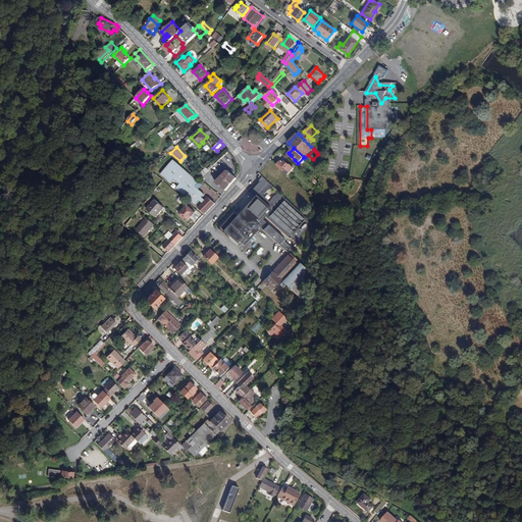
[(313,159),(308,155),(305,158),(320,173),(321,168),(313,159)]
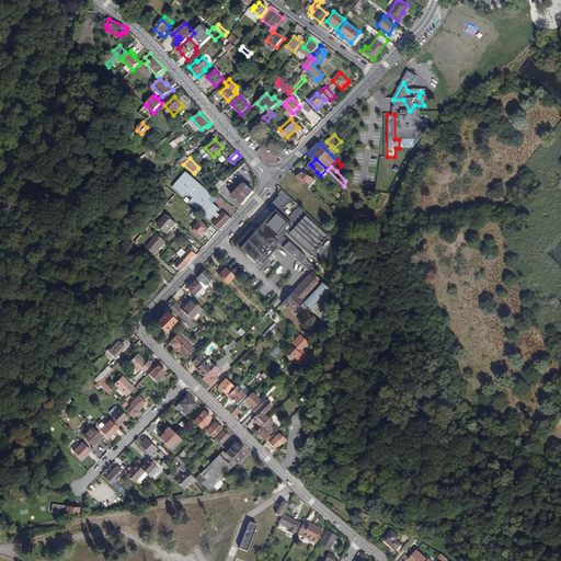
[(183,197),(189,192),(194,197),(190,202),(210,219),(215,215),(218,218),(213,222),(221,230),(231,218),(224,212),(220,215),(217,212),(219,208),(210,201),(215,195),(186,172),(173,187),(183,197)]
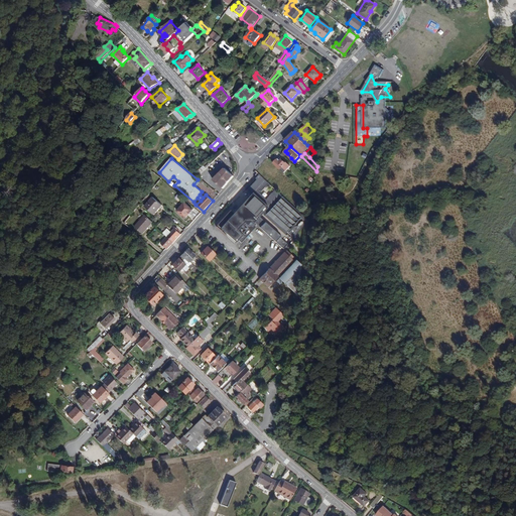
[(278,167),(280,169),(283,166),(286,169),(290,166),(287,162),(286,163),(281,159),(279,161),(277,159),(274,163),(278,167)]
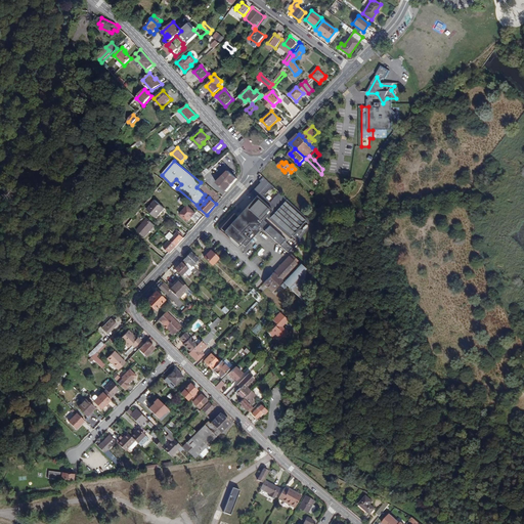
[(282,175),(280,172),(275,168),(273,166),(268,171),(277,180),(282,175)]
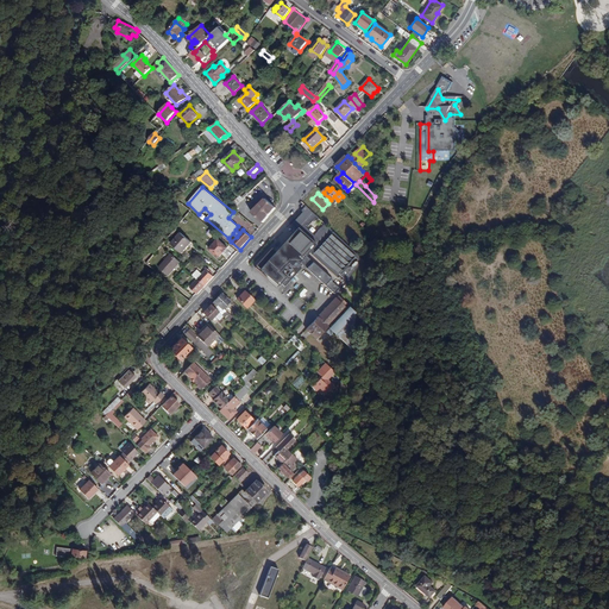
[(253,214),(267,199),(252,213),(253,214)]
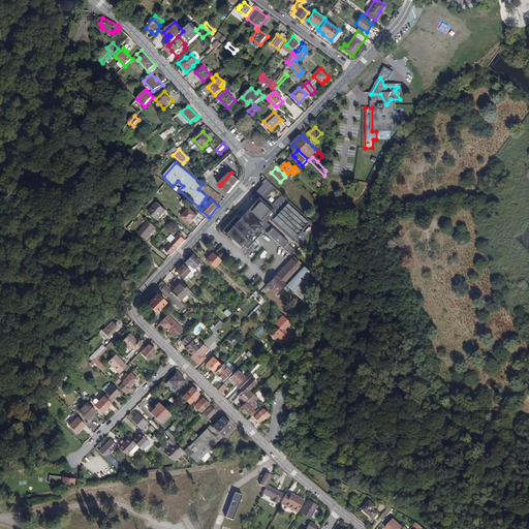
[(240,180),(231,173),(220,186),(229,194),(234,188),(232,187),(235,184),(236,185),(239,181),(240,180)]
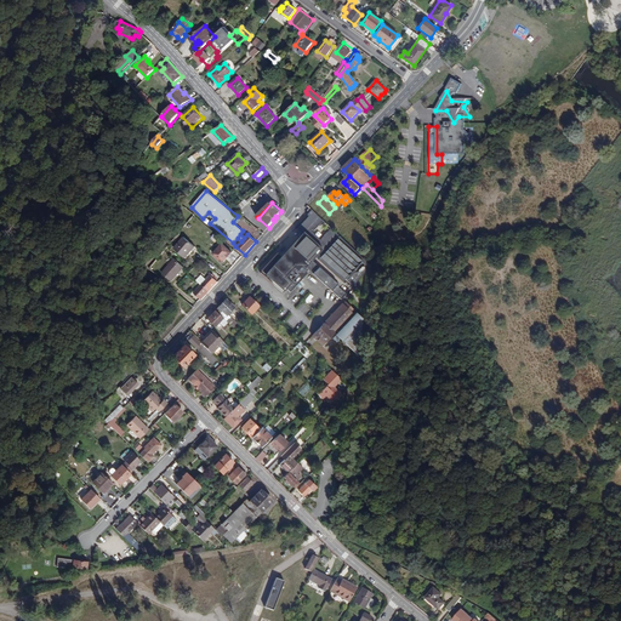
[(358,280),(371,266),(331,228),(320,239),(313,232),(323,220),(312,210),(308,214),(309,215),(309,216),(297,228),(302,232),(315,245),(314,246),(318,250),(313,255),(342,283),(345,279),(349,284),(355,278),(358,280)]
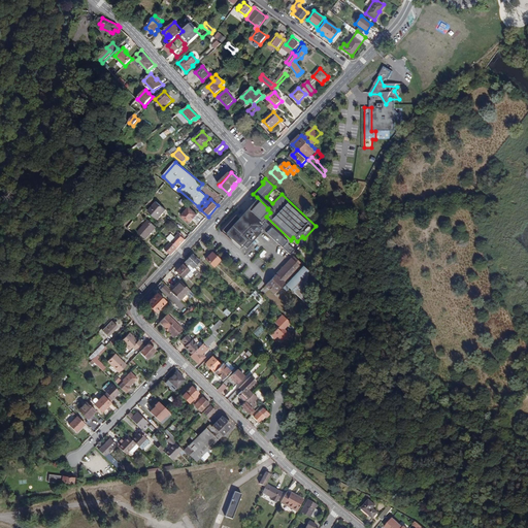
[(257,197),(244,210),(259,224),(263,220),(266,217),(270,212),(267,209),(268,208),(257,197)]
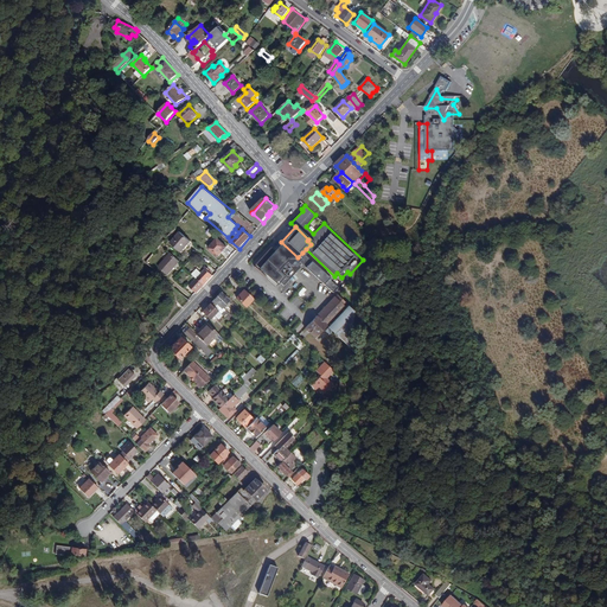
[(171,243),(183,253),(192,242),(180,231),(171,243)]
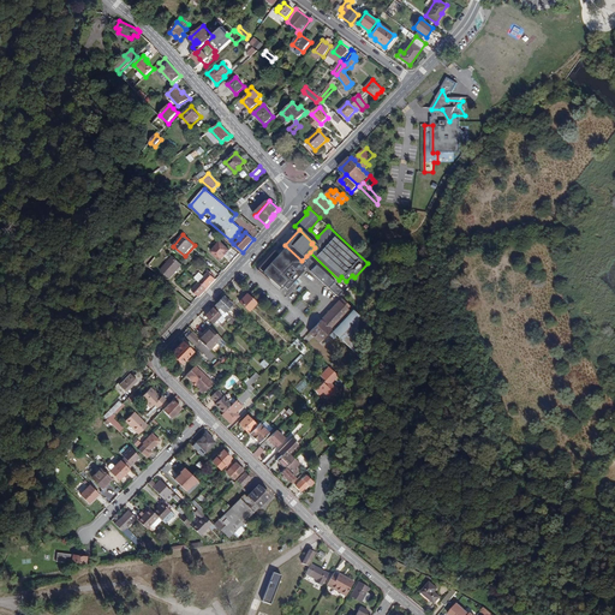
[(231,250),(221,242),(212,251),(221,261),(231,250)]
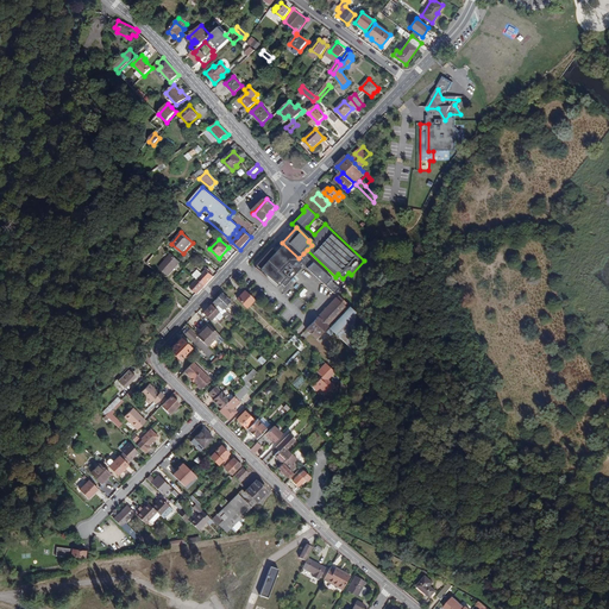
[(282,243),(278,246),(295,262),(297,261),(299,258),(282,243)]
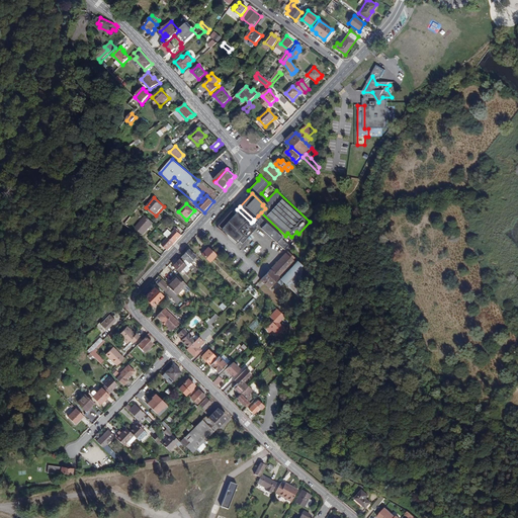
[(245,238),(255,227),(251,223),(237,209),(234,212),(231,209),(217,225),(220,228),(219,229),(235,243),(238,240),(242,235),(245,238)]
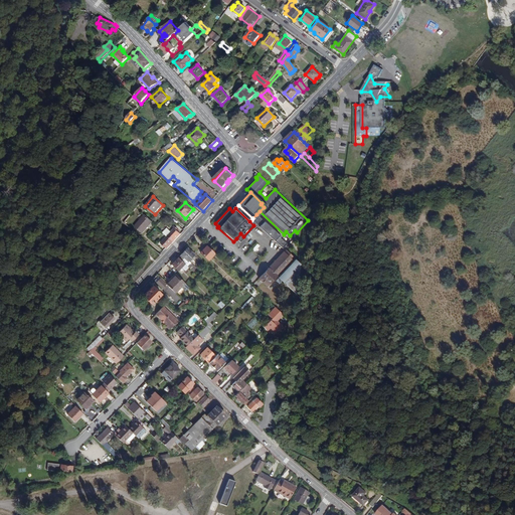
[(256,214),(252,218),(283,246),(286,243),(280,238),(281,236),(256,214)]
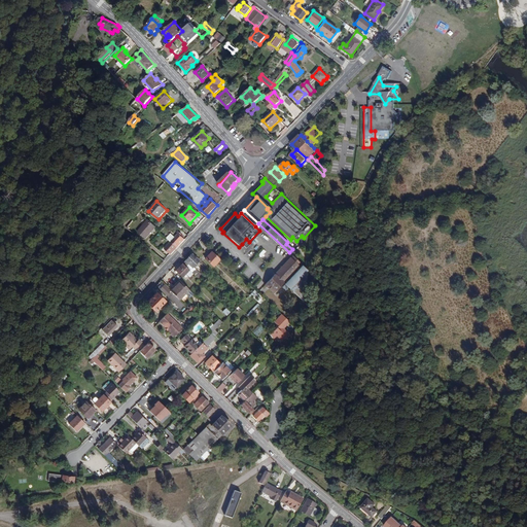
[(156,227),(148,220),(138,232),(146,239),(156,227)]
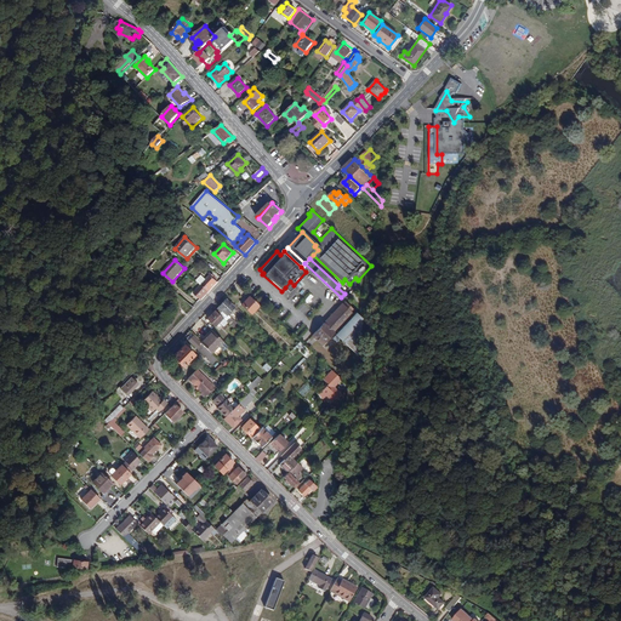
[(341,297),(305,263),(303,266),(340,300),(341,297)]
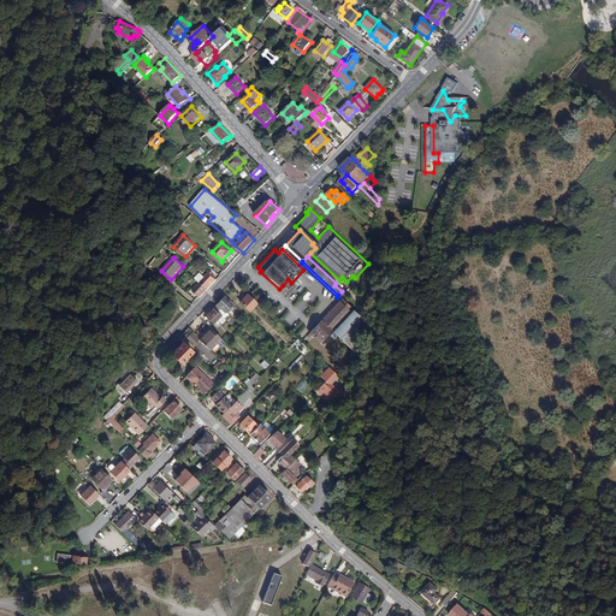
[(217,280),(208,273),(193,290),(200,297),(217,280)]
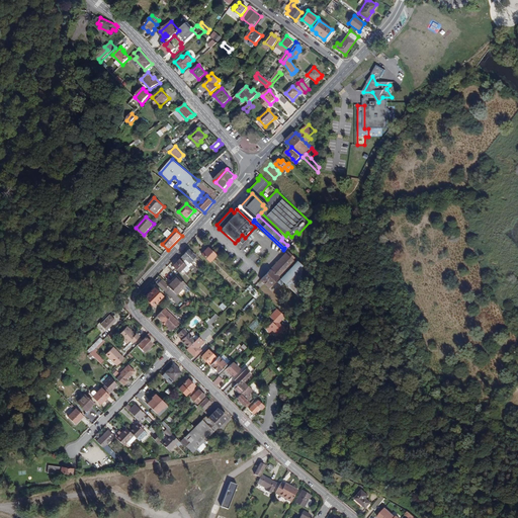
[(208,247),(201,254),(210,262),(217,254),(208,247)]
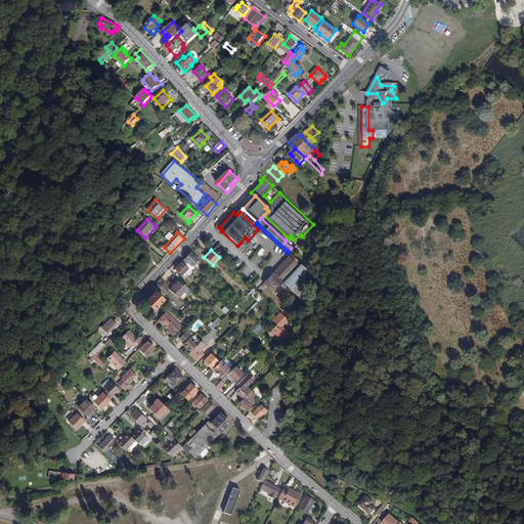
[(190,252),(183,259),(191,266),(191,265),(198,260),(198,259),(190,252)]
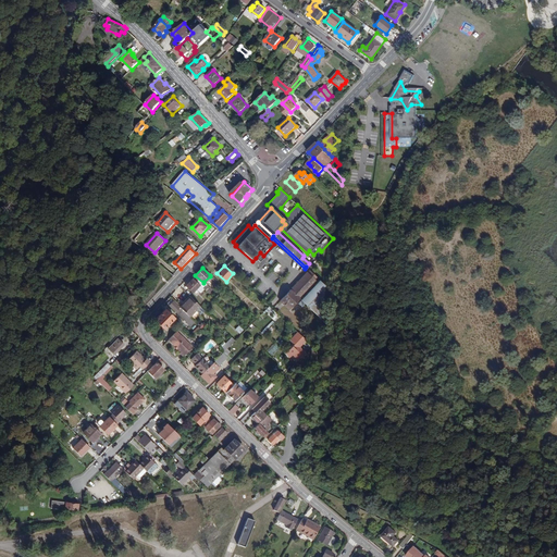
[(312,272),(310,270),(308,273),(307,272),(280,301),(288,309),(299,297),(320,318),(325,287),(323,286),(325,283),(320,279),(318,282),(316,280),(318,277),(312,272)]
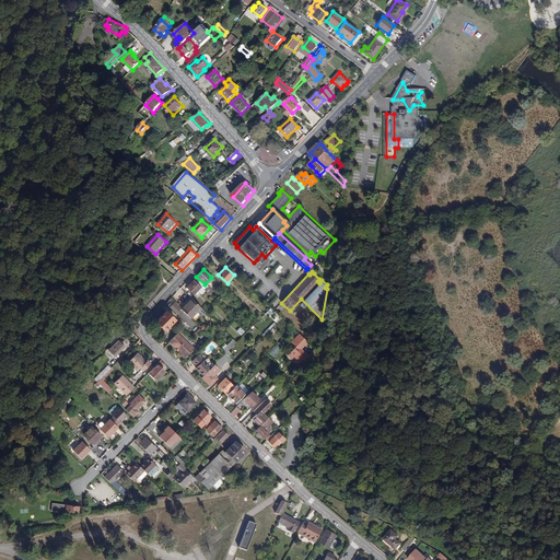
[(211,277),(211,278),(220,287),(222,284),(212,276),(211,277)]
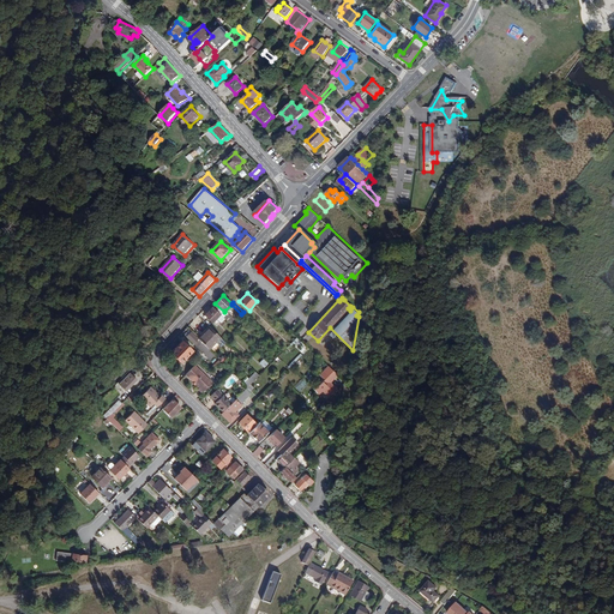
[(235,321),(224,311),(224,312),(215,304),(212,307),(232,325),(235,321)]
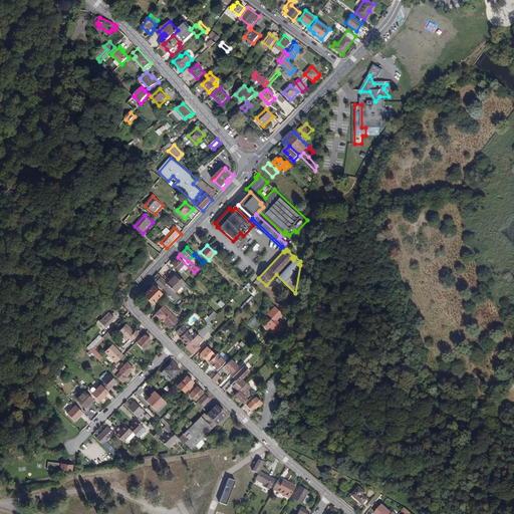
[(173,265),(178,270),(182,267),(184,269),(186,267),(187,268),(188,267),(178,257),(171,263),(172,264),(173,265)]
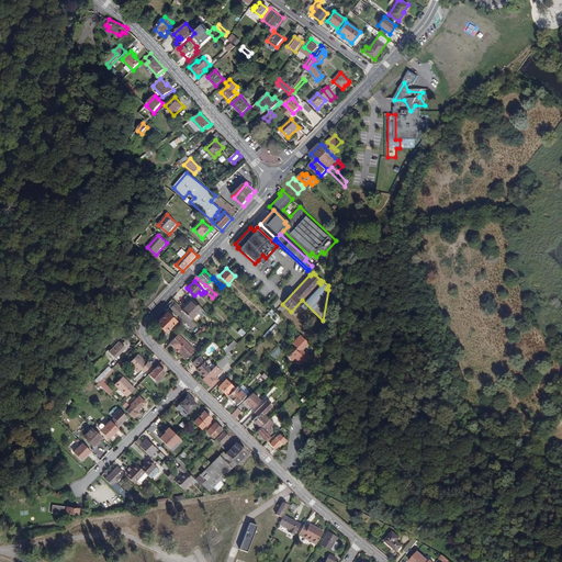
[(182,311),(191,319),(202,310),(192,300),(182,311)]
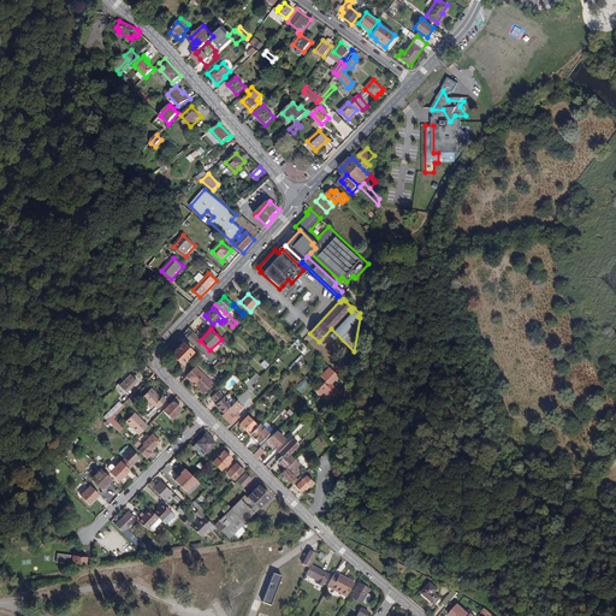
[(209,350),(200,341),(199,342),(189,332),(185,335),(211,360),(215,356),(209,350)]
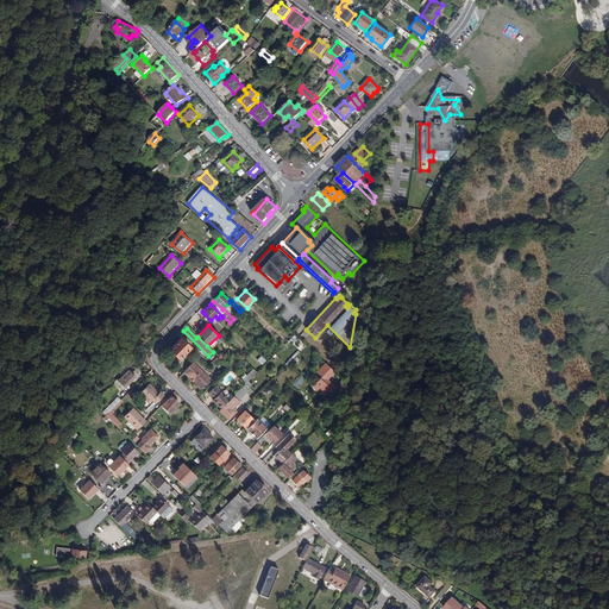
[(180,359),(190,349),(181,338),(169,350),(180,359)]
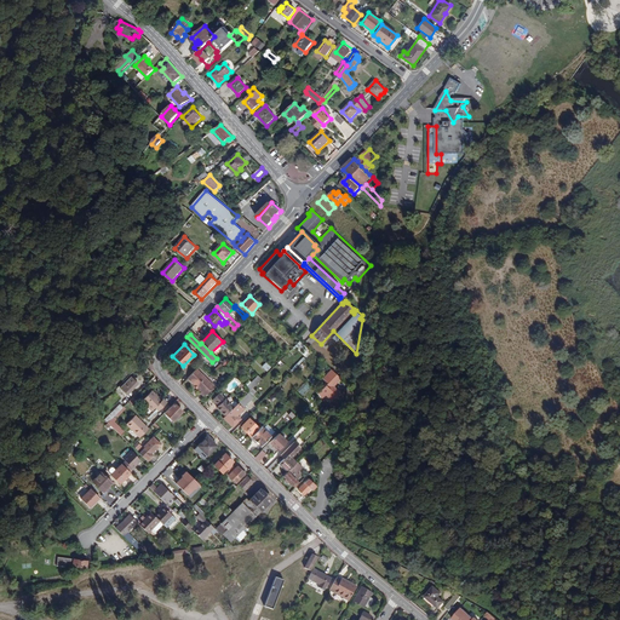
[(305,360),(303,357),(291,371),(292,372),(305,360)]
